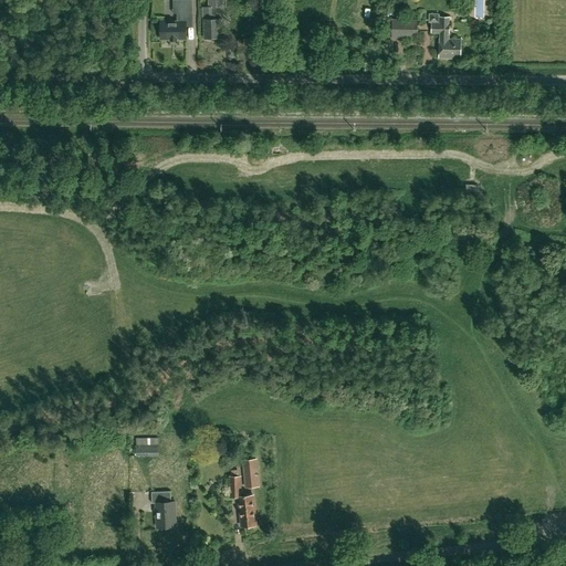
[(161,40),(187,39),(186,13),(192,13),(192,0),(180,0),(181,13),(177,13),(177,21),(171,21),(171,20),(160,20),(160,22),(159,24),(159,31),(160,32),(161,40)]
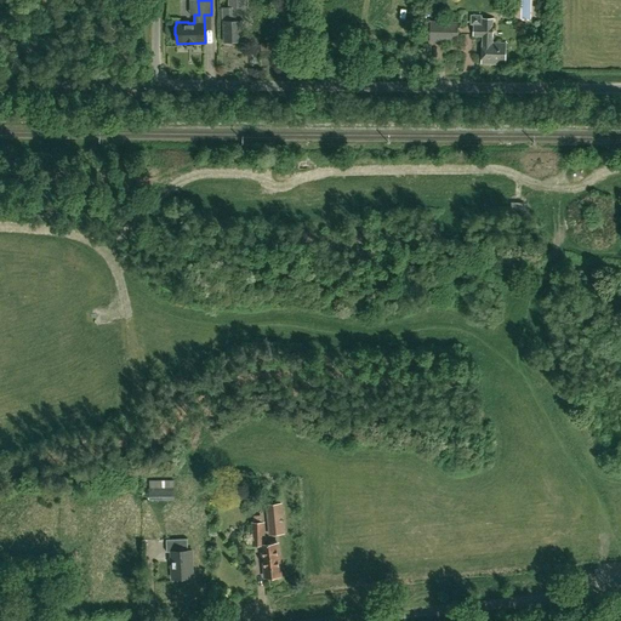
[(237,20),(237,9),(244,9),(244,0),(229,0),(231,7),(224,7),(224,41),(241,41),(241,20),(237,20)]
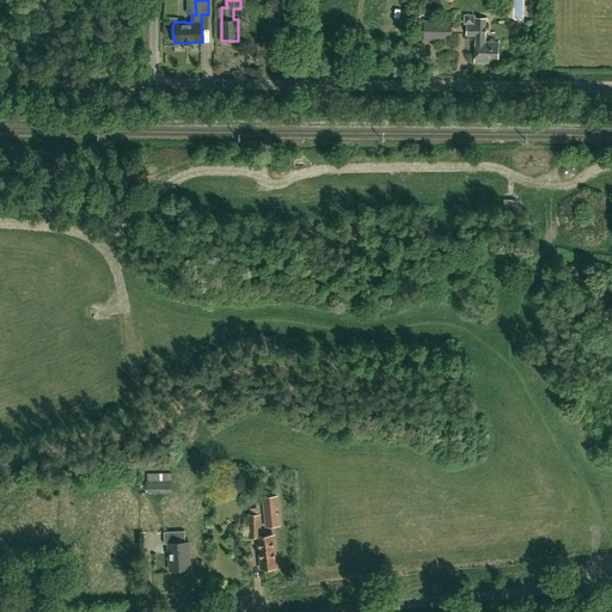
[(499,62),(499,42),(485,42),(485,18),(473,18),(473,16),(464,16),(464,24),(466,24),(466,35),(475,36),(475,62),(499,62)]
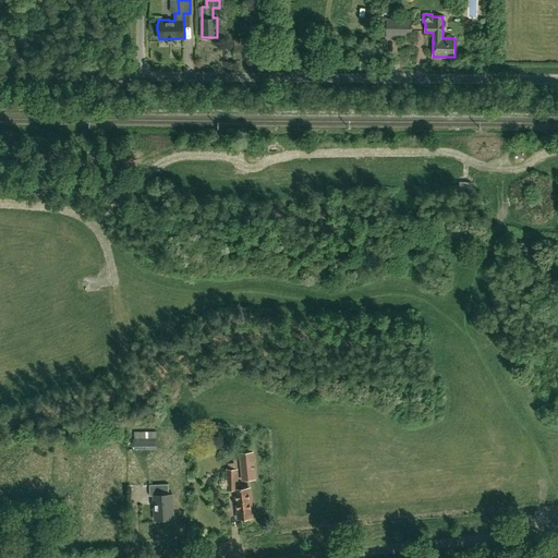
[(411,37),(412,20),(387,19),(387,36),(411,37)]
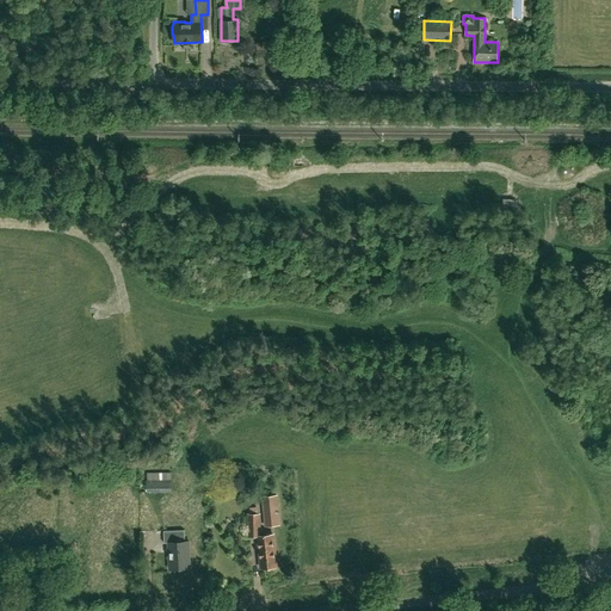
[(257,65),(275,65),(275,49),(257,50),(257,65)]
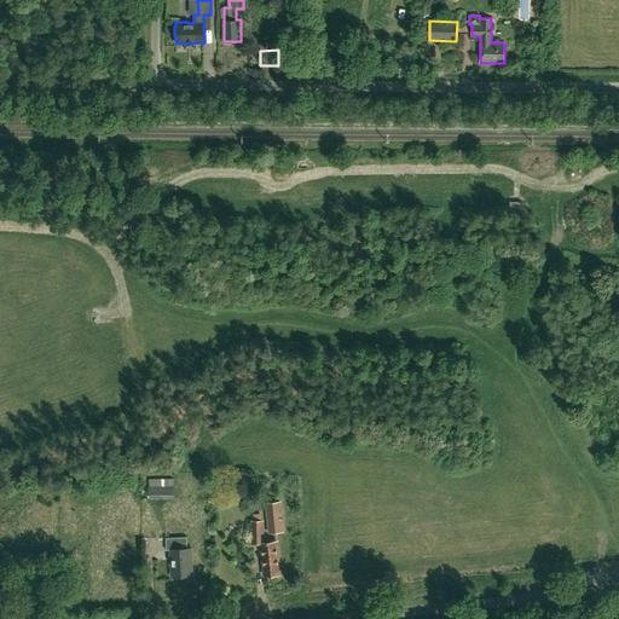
[(149,498),(174,498),(174,485),(149,486),(149,498)]
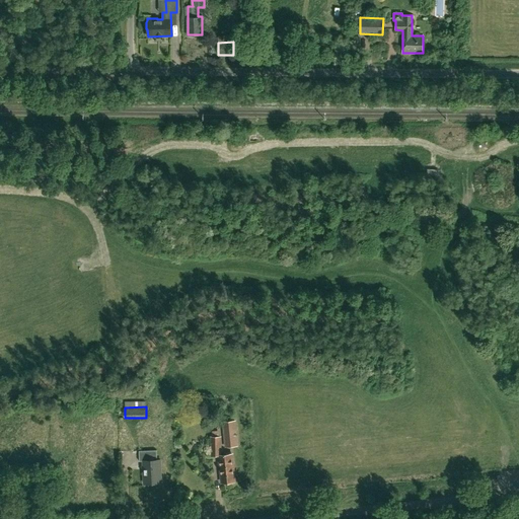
[(238,446),(236,420),(222,421),(224,447),(238,446)]
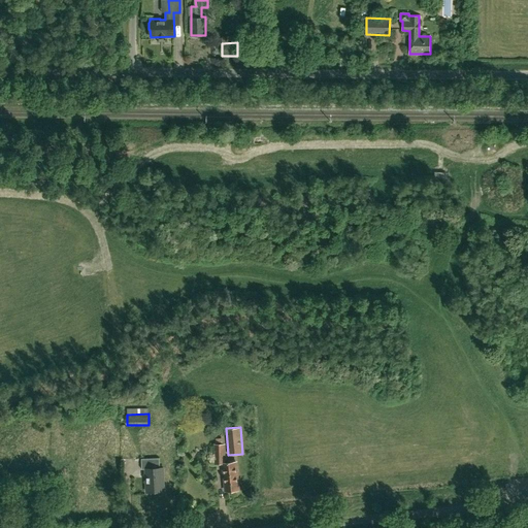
[(225,463),(225,462),(225,443),(213,443),(213,464),(223,463),(225,463)]
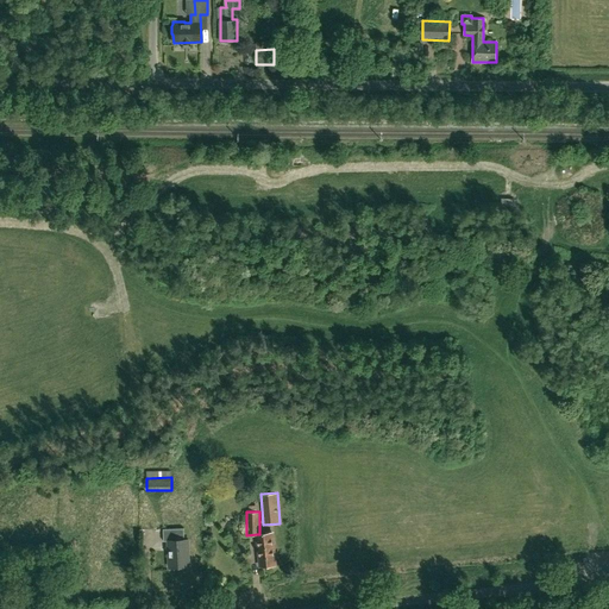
[(184,540),(183,528),(163,529),(163,541),(168,541),(169,567),(189,566),(188,539),(184,540)]
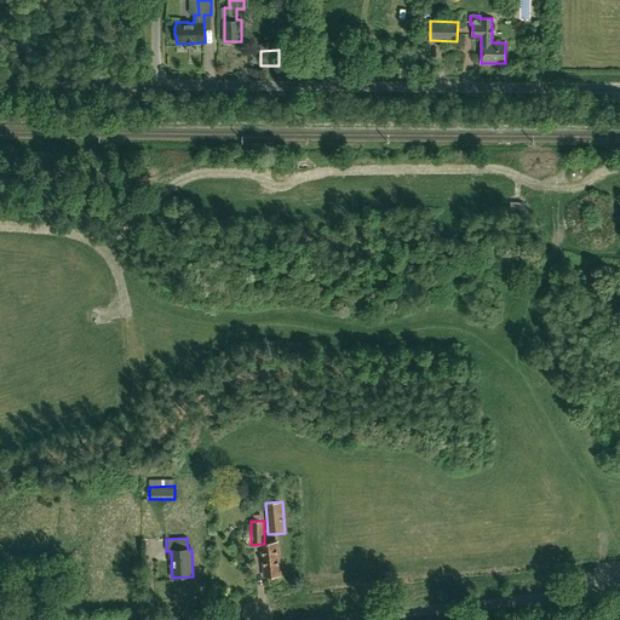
[(265,577),(280,574),(276,541),(268,543),(269,556),(263,557),(265,577)]
